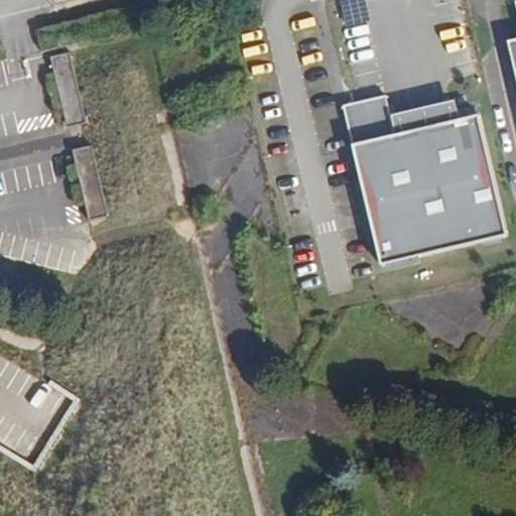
[(367,0),(342,0),(343,30),(368,29),(367,0)]
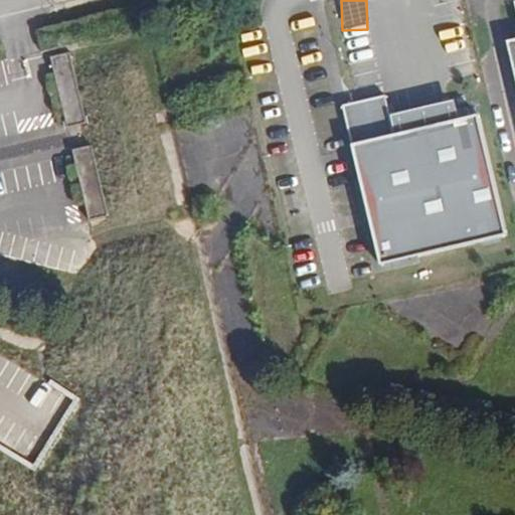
[(514,39),(506,41),(514,79),(514,39)]
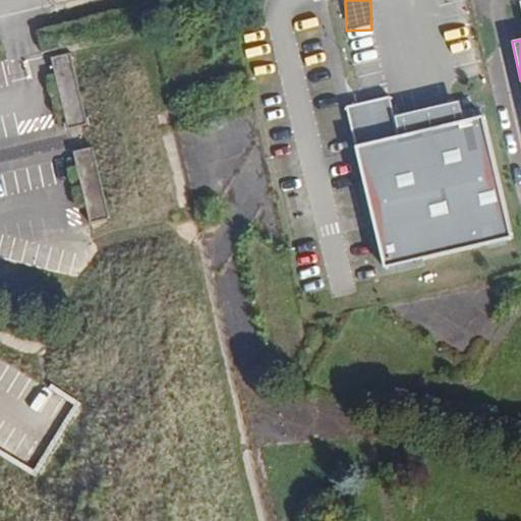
[(87,126),(71,54),(51,58),(66,130),(87,126)]
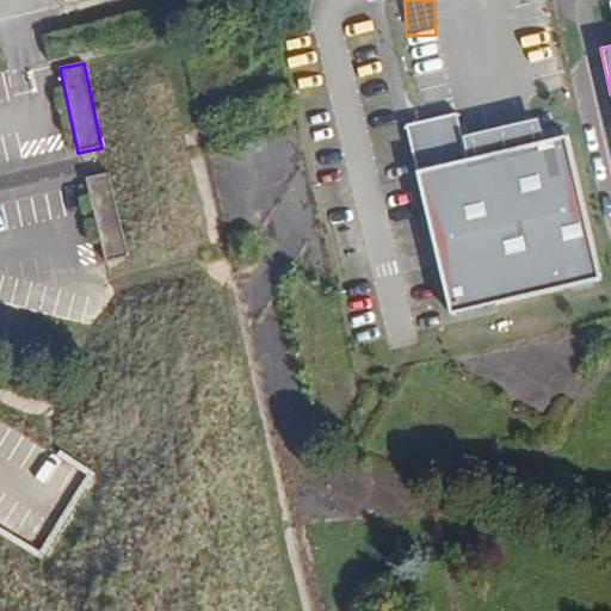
[(599,279),(567,136),(545,141),(464,159),(455,115),(405,125),(448,314),(599,279)]
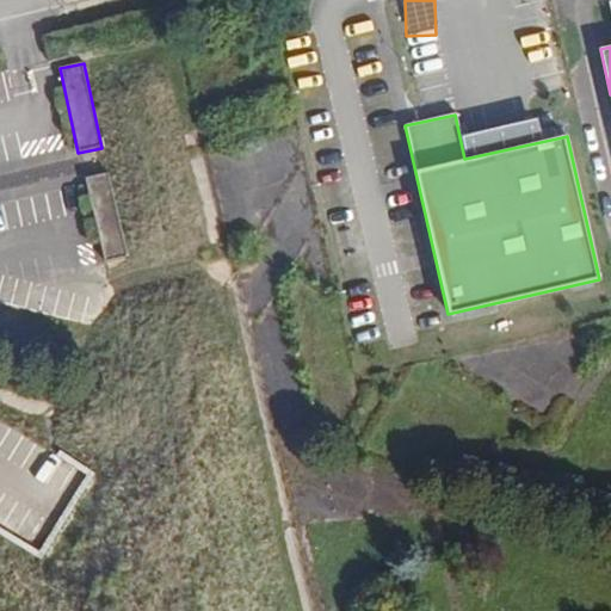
[(128,258),(110,173),(86,178),(104,263),(128,258)]
